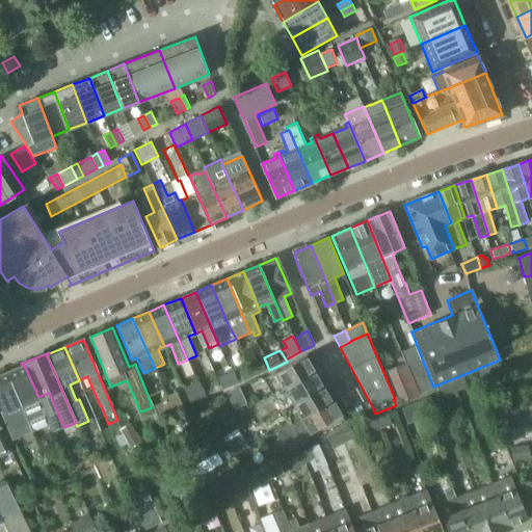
[(264,380),(271,394),(314,368),(313,366),(307,355),(264,380)]
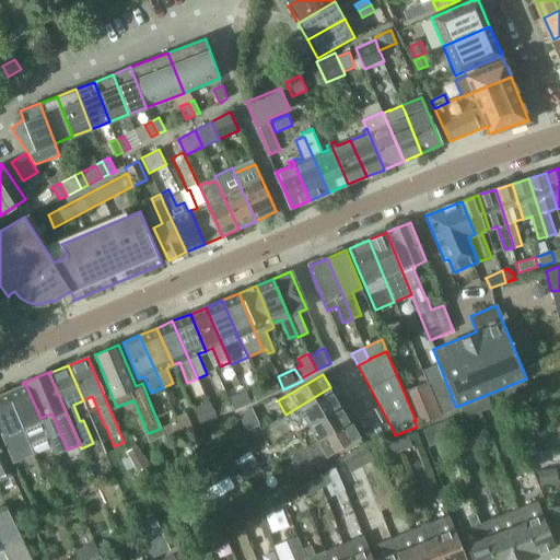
[(428,384),(440,416),(457,409),(456,407),(444,377),(428,384)]
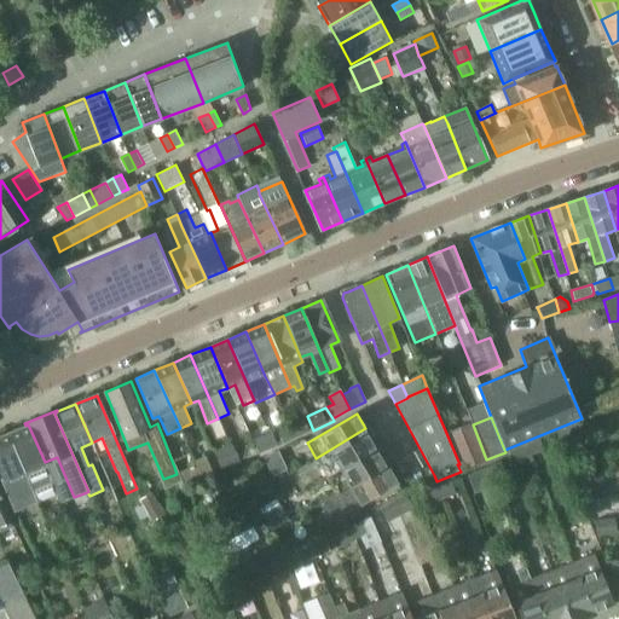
[(308,431),(302,420),(290,426),(296,438),(308,431)]
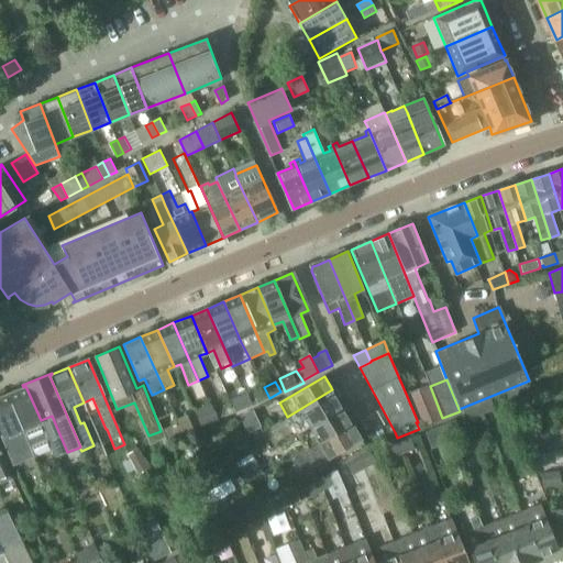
[(509,403),(538,396),(534,383),(522,386),(507,393),(509,403)]
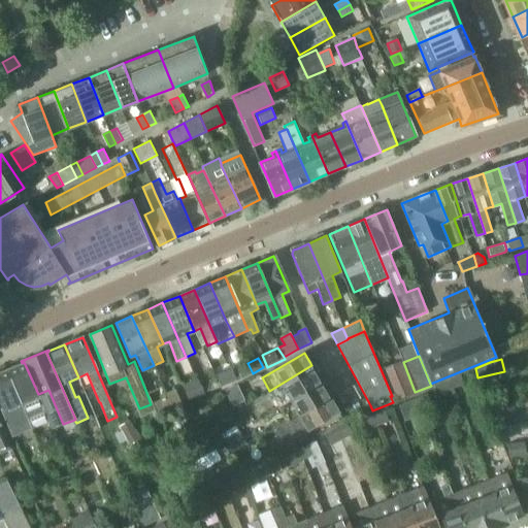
[(402,360),(381,369),(392,396),(398,394),(400,398),(415,392),(403,362),(403,363),(402,360)]
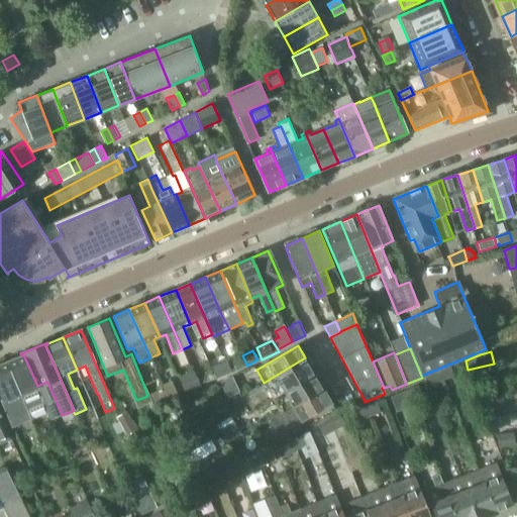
[(48,413),(37,386),(23,354),(21,355),(5,363),(29,421),(48,413)]
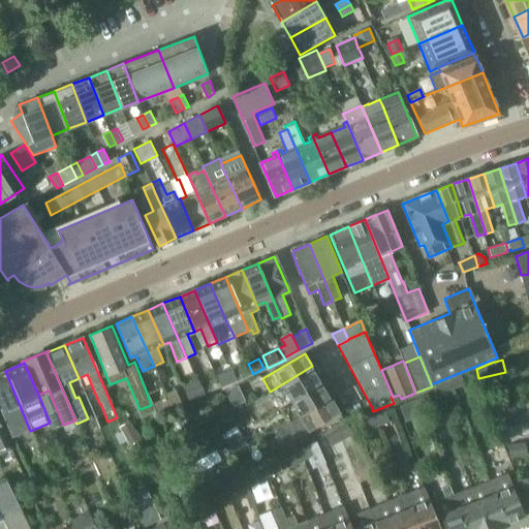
[(237,382),(253,374),(248,364),(236,370),(238,375),(235,377),(237,382)]
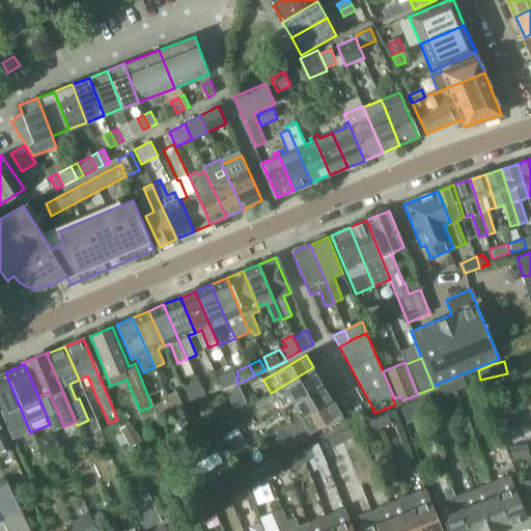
[(313,367),(271,393),(279,408),(322,382),(313,367)]
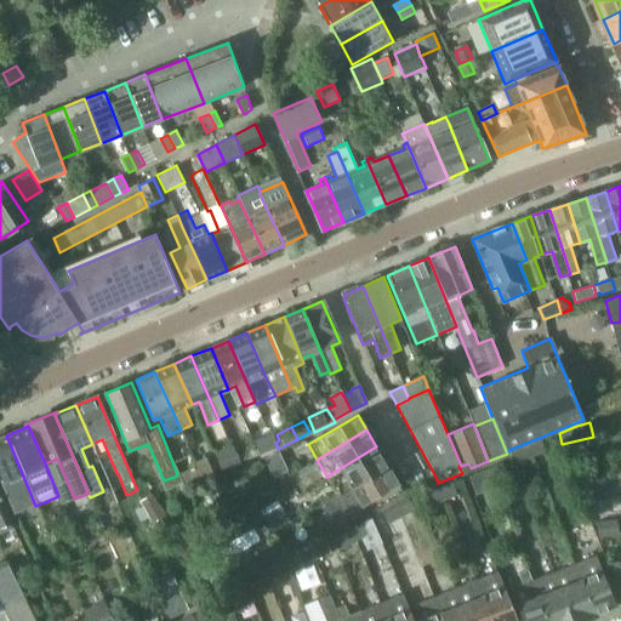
[(35,506),(6,436),(0,437),(0,478),(15,514),(35,506)]
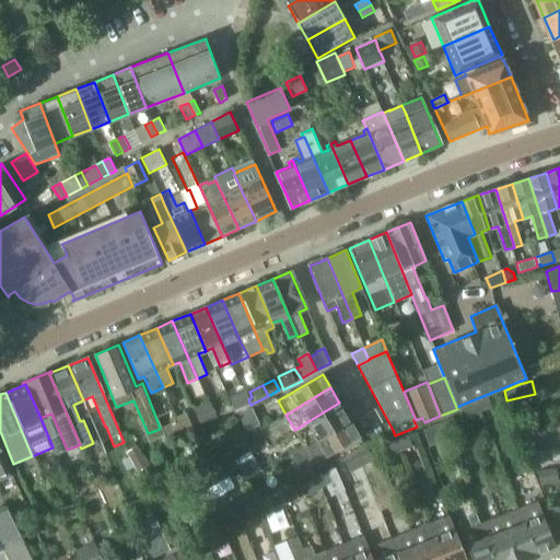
[(229,398),(229,401),(233,410),(246,405),(242,394),(229,398)]
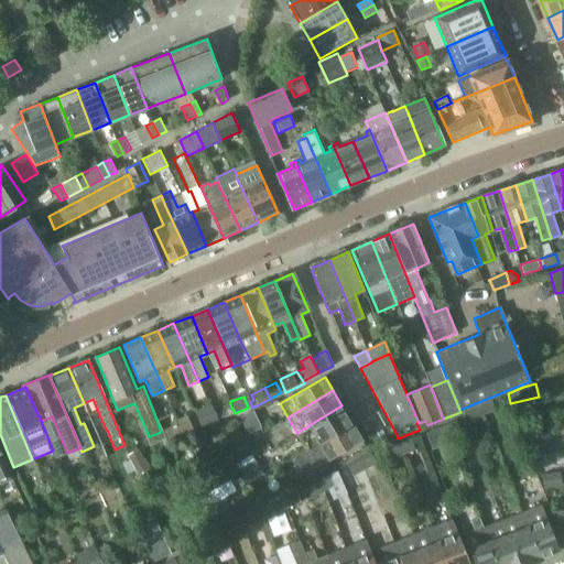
[(479,404),(483,415),(495,411),(491,400),(479,404)]
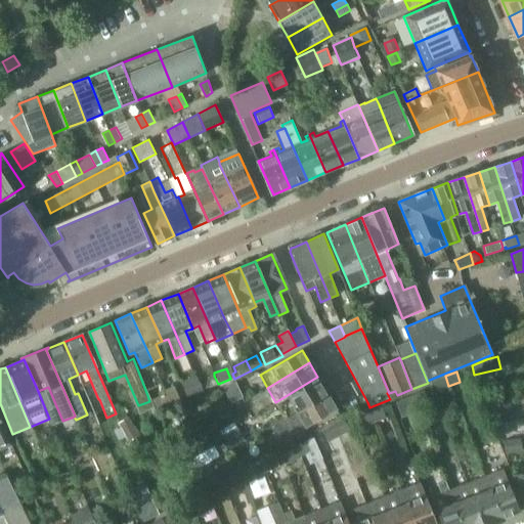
[(218,384),(214,376),(206,379),(210,388),(218,384)]
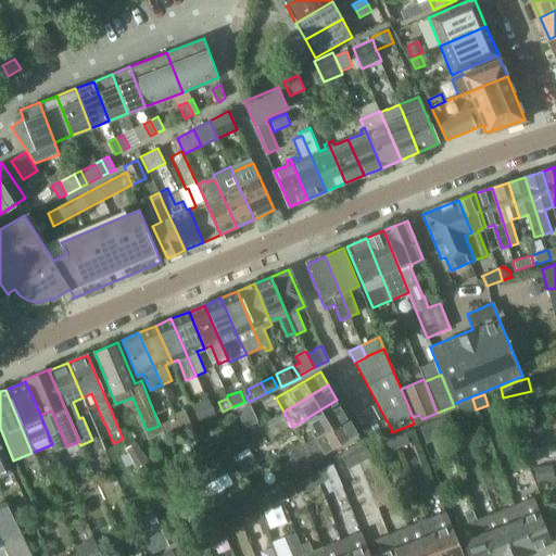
[(465,414),(476,409),(472,399),(460,403),(465,414)]
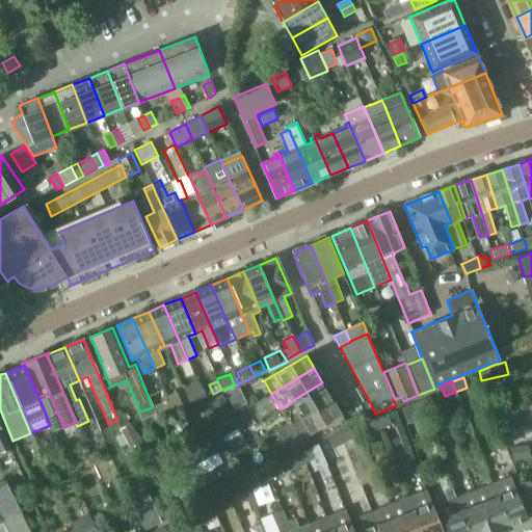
[(280,408),(289,424),(333,399),(322,382),(280,408)]
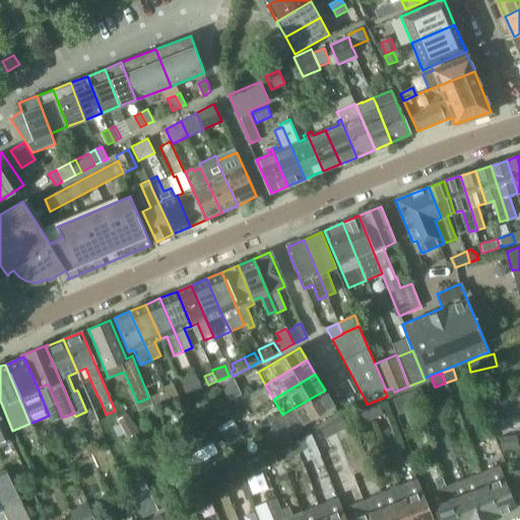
[(190,393),(201,388),(195,375),(187,378),(190,384),(186,386),(190,393)]
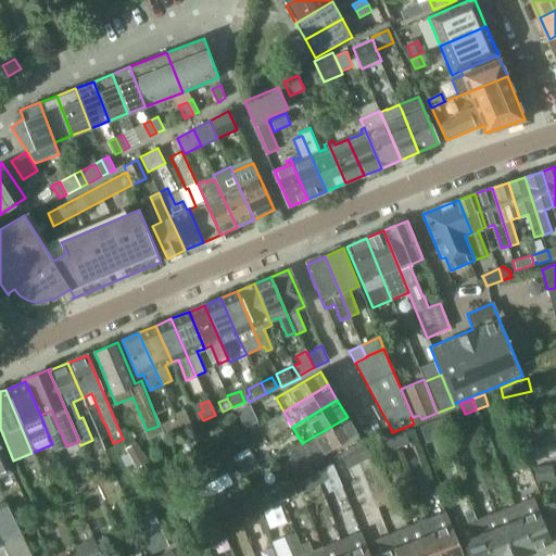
[(257,422),(250,405),(237,411),(244,428),(257,422)]
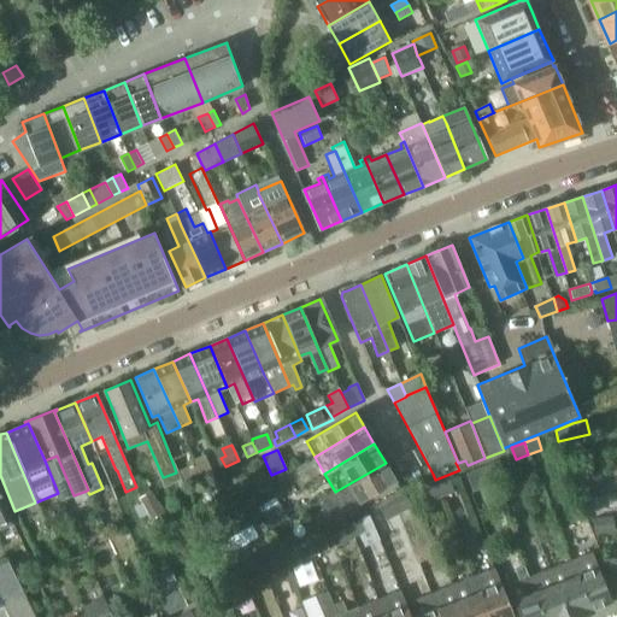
[(194,459),(195,463),(201,476),(201,477),(212,472),(205,454),(194,459)]
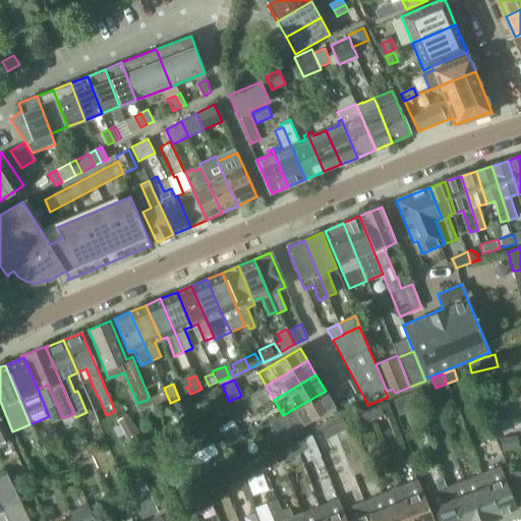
[(409,394),(413,403),(424,398),(420,388),(409,393),(409,394)]
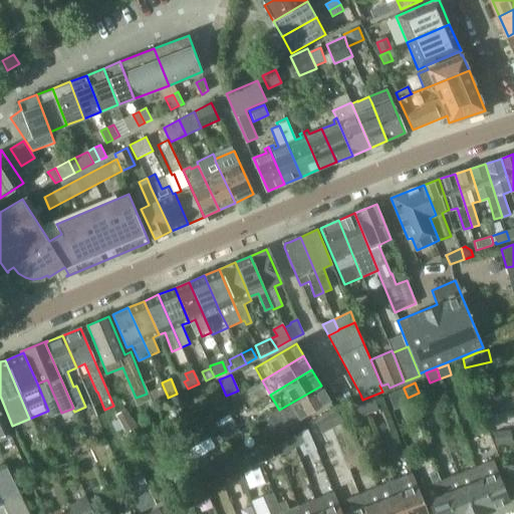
[(215,384),(206,389),(212,403),(222,398),(215,384)]
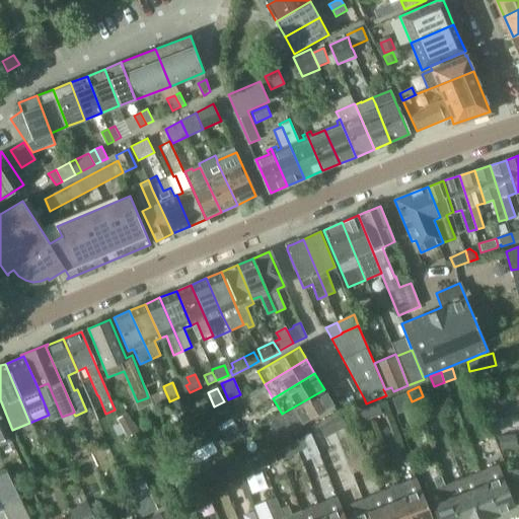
[(154,406),(169,400),(164,389),(149,396),(154,406)]
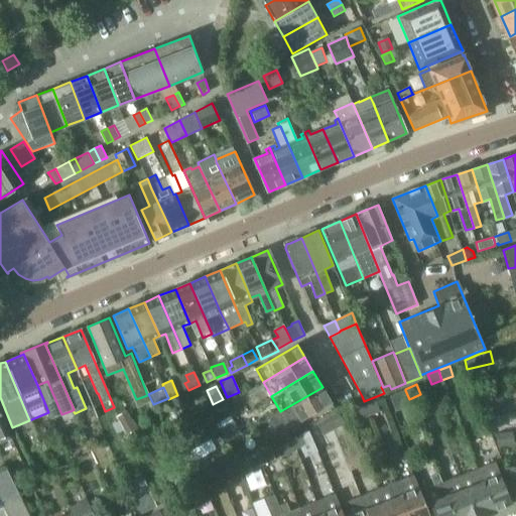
[(323,387),(280,411),(265,420),(266,423),(268,425),(271,426),(274,428),(277,429),(281,429),(285,428),(289,426),(332,402),(323,387)]
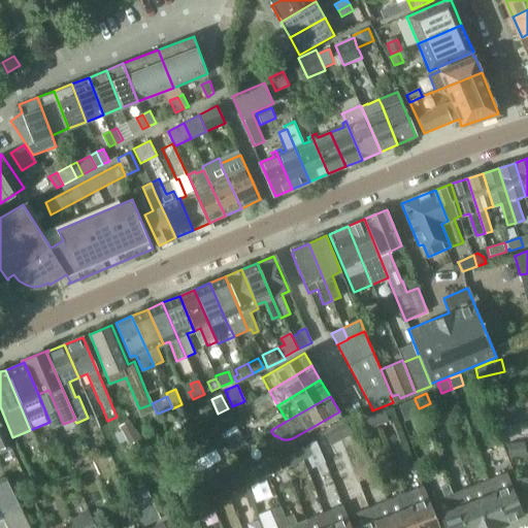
[(421,415),(419,408),(415,399),(398,405),(404,421),(421,415)]
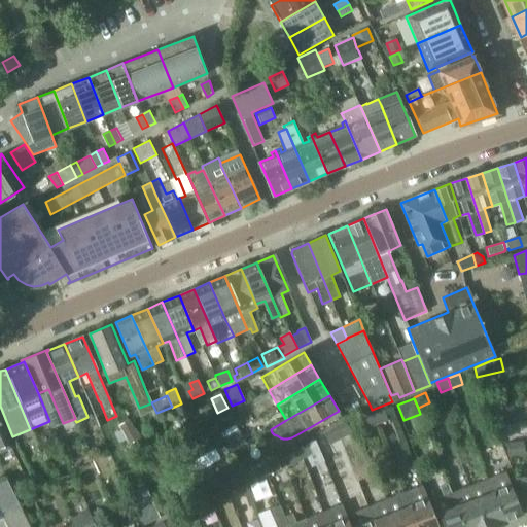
[(495,409),(498,421),(515,419),(513,406),(495,409)]
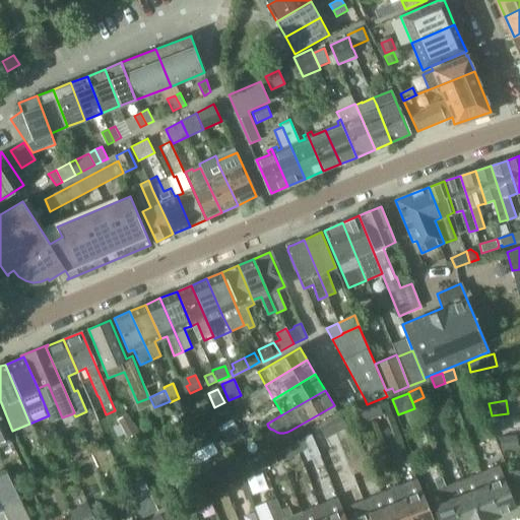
[(382,415),(378,404),(369,408),(374,418),(382,415)]
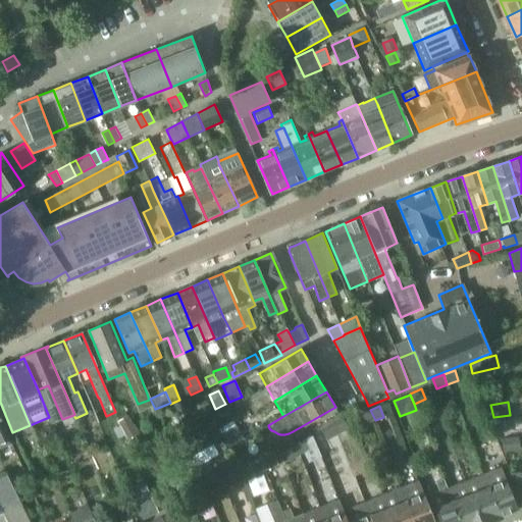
[(370,410),(358,415),(362,425),(375,420),(370,410)]
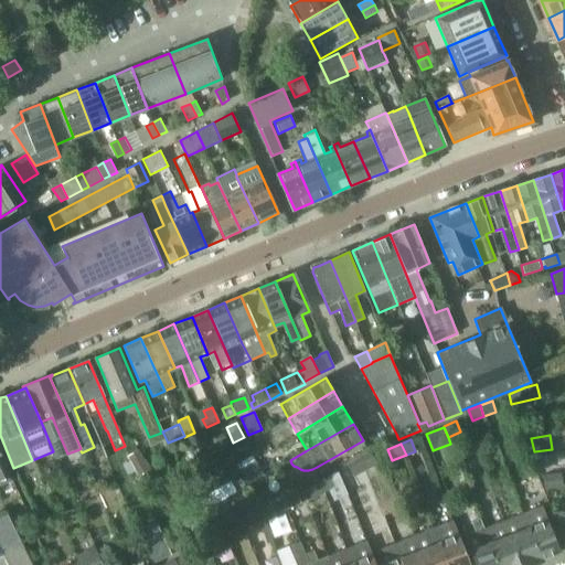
[(284,464),(274,446),(255,457),(264,473),(284,464)]
